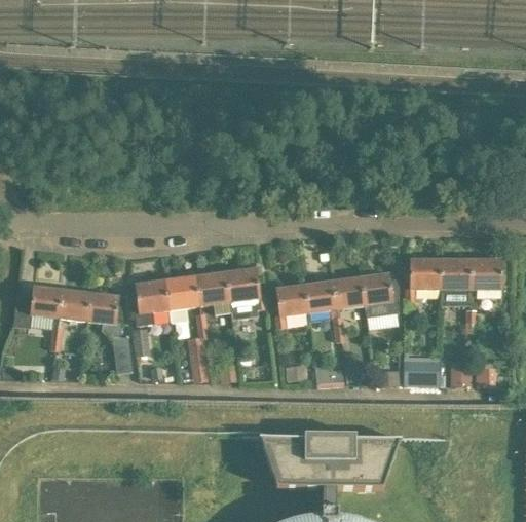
[(414,288),(441,288),(441,258),(409,258),(409,287),(406,287),(406,300),(414,300),(414,288)]
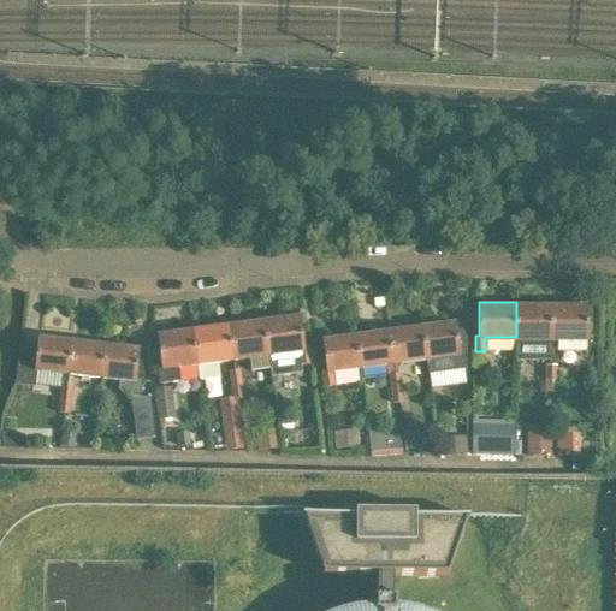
[(552,303),(516,302),(516,337),(516,357),(551,357),(551,337),(552,303)]
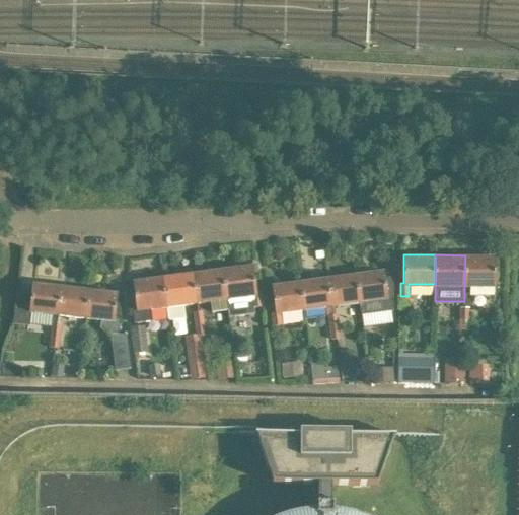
[(496,255),(465,255),(464,284),(496,285),(496,255)]
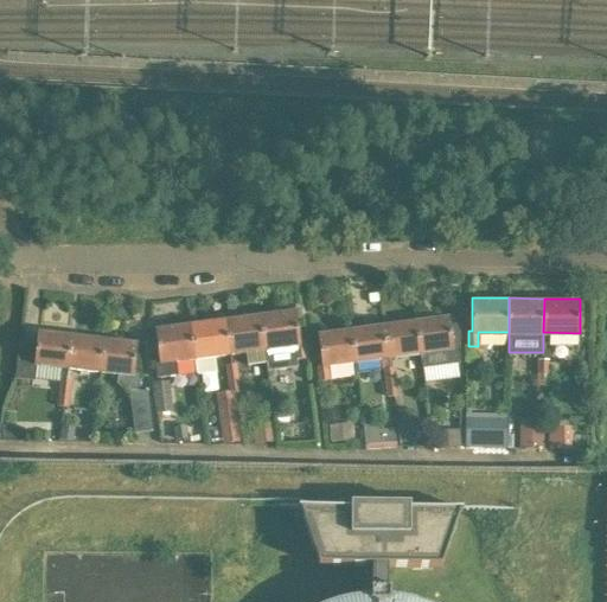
[(260,313),(263,347),(295,343),(296,357),(306,356),(304,340),(300,341),(296,308),(260,313)]
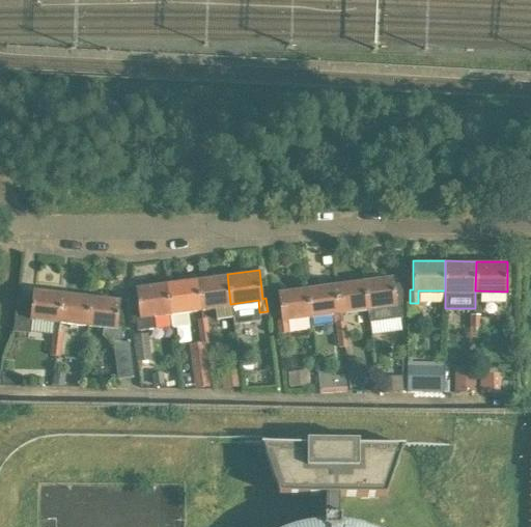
[(231,314),(230,304),(227,274),(196,278),(200,307),(215,306),(216,316),(231,314)]
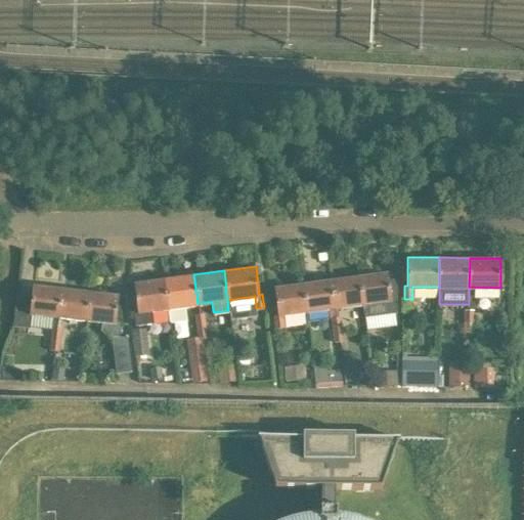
[(358,275),(362,303),(366,302),(368,314),(401,310),(397,276),(389,277),(388,271),(358,275)]
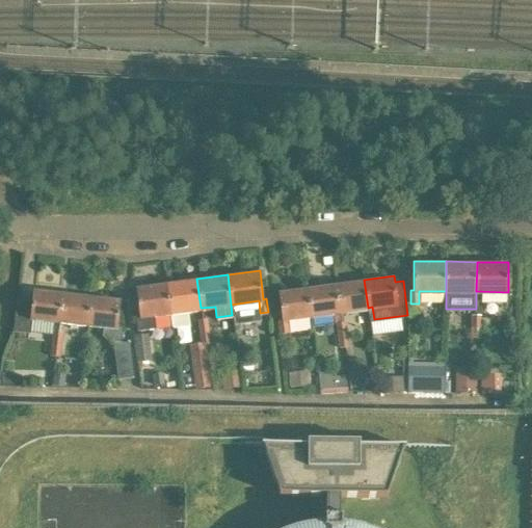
[(188,310),(201,308),(196,279),(165,283),(169,312),(171,326),(190,323),(188,310)]
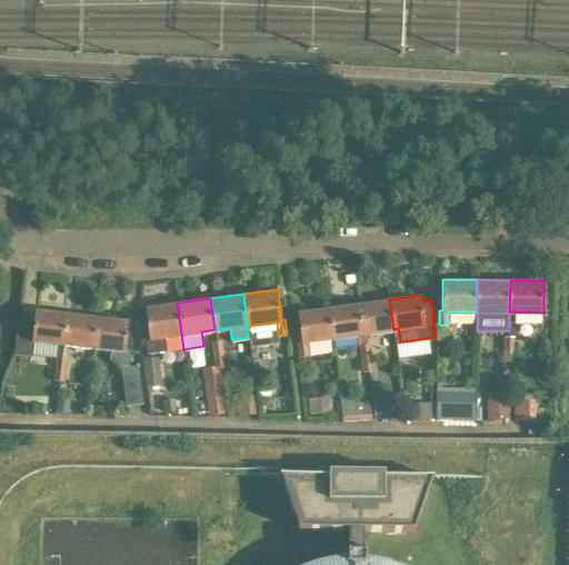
[(363,333),(393,329),(389,299),(359,303),(363,333)]
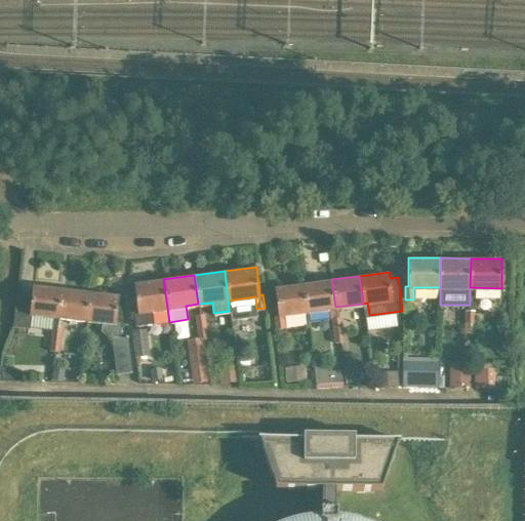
[(153,310),(167,308),(163,279),(133,283),(137,312),(134,312),(135,324),(154,322),(153,310)]
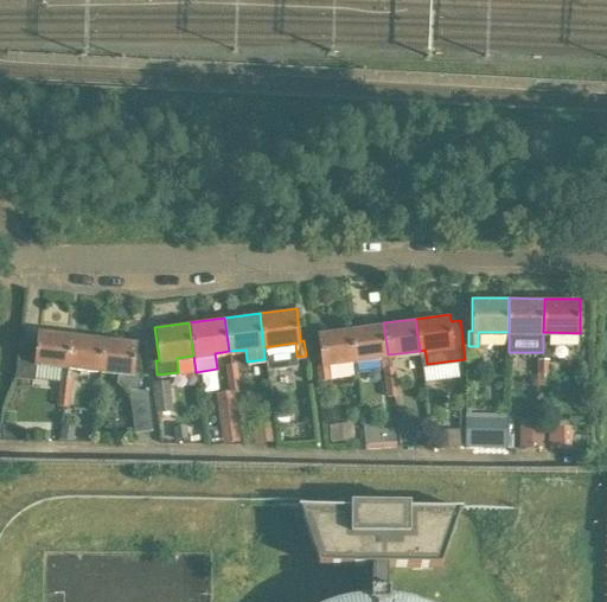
[(355,359),(388,354),(383,322),(350,327),(355,359)]
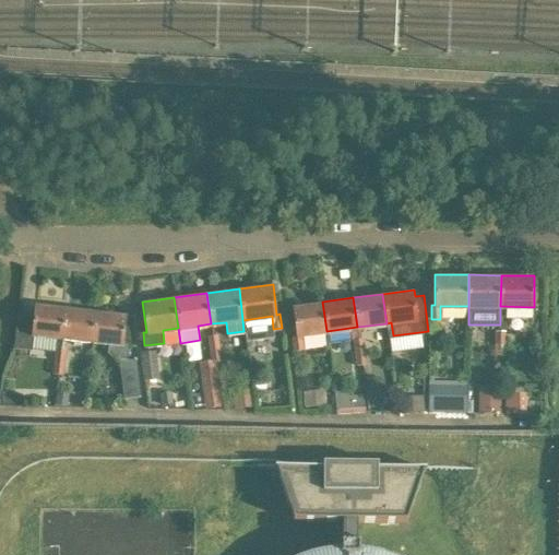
[(301,334),(326,331),(322,302),(293,306),(296,334),(293,335),(294,349),(302,347),(301,334)]
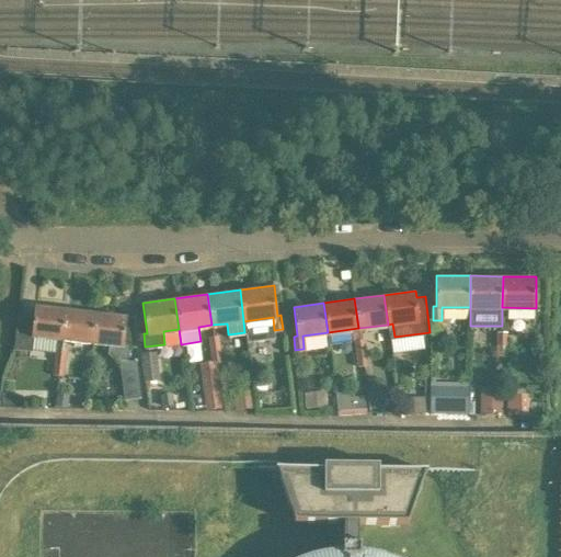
[(33,334),(61,338),(65,308),(35,305),(34,315),(16,314),(13,347),(32,349),(33,334)]
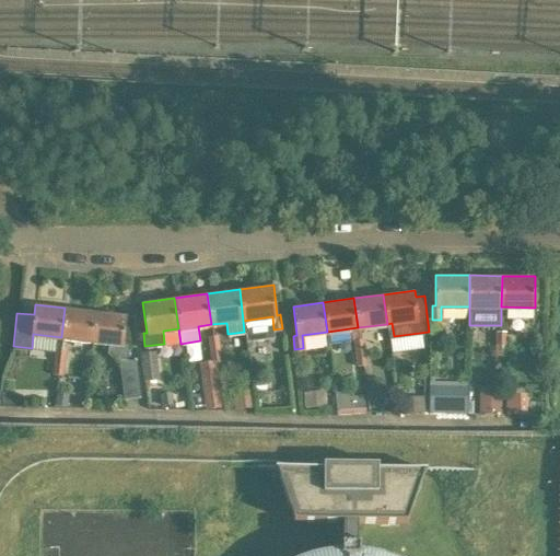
[(94,311),(65,308),(61,337),(91,340),(94,311)]
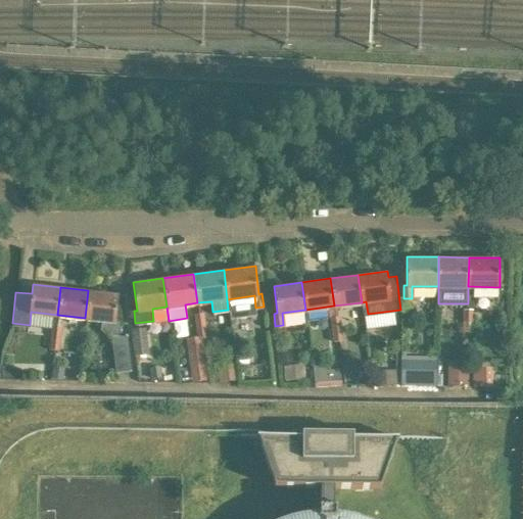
[(85,318),(101,320),(100,328),(106,334),(110,334),(115,370),(131,369),(128,335),(117,333),(119,321),(115,321),(119,293),(88,290),(85,318)]
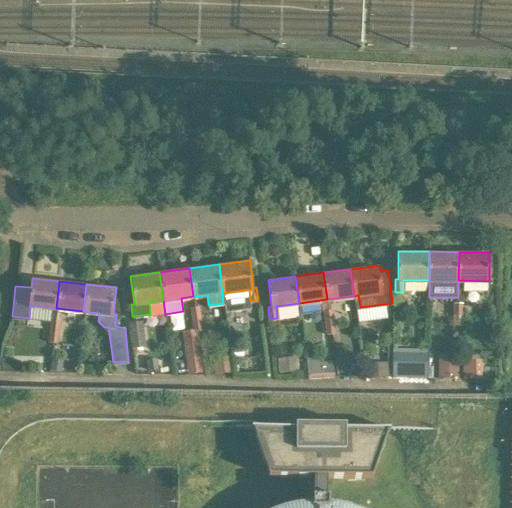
[(191,305),(192,316),(200,315),(199,304),(191,305)]
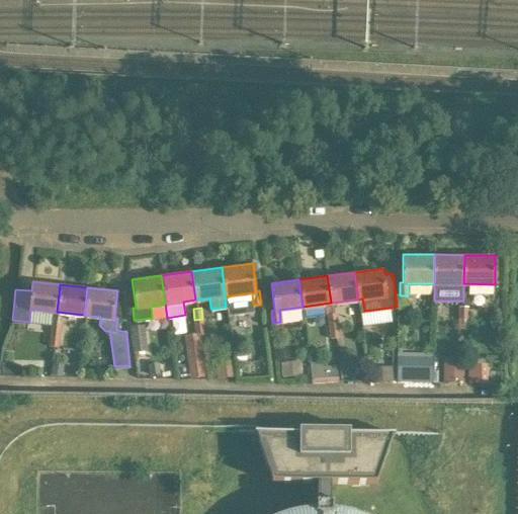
[(328,312),(329,323),(337,322),(336,311),(328,312)]
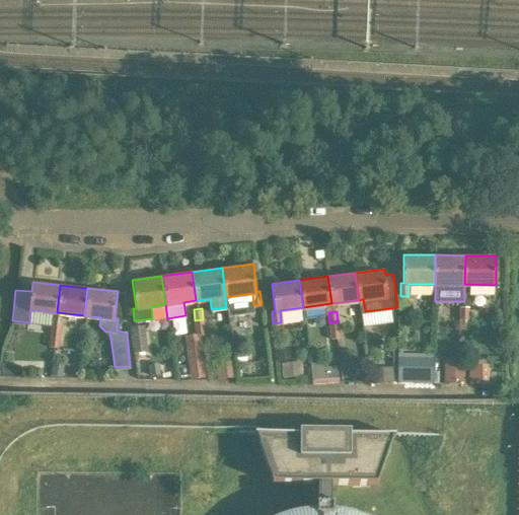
[(51,319),(50,332),(60,333),(61,320),(51,319)]
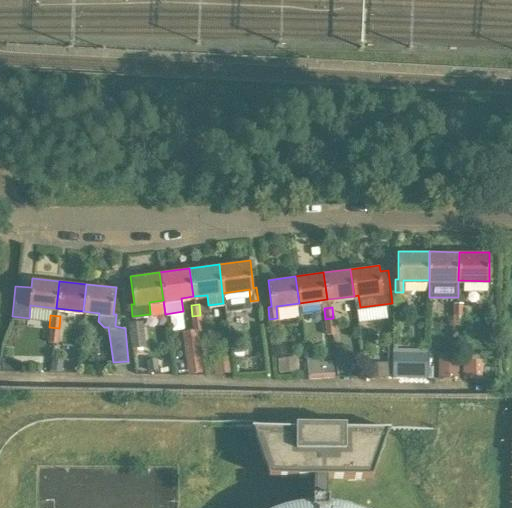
[(192,316),(194,328),(184,329),(188,354),(200,352),(197,328),(202,328),(200,315),(192,316)]
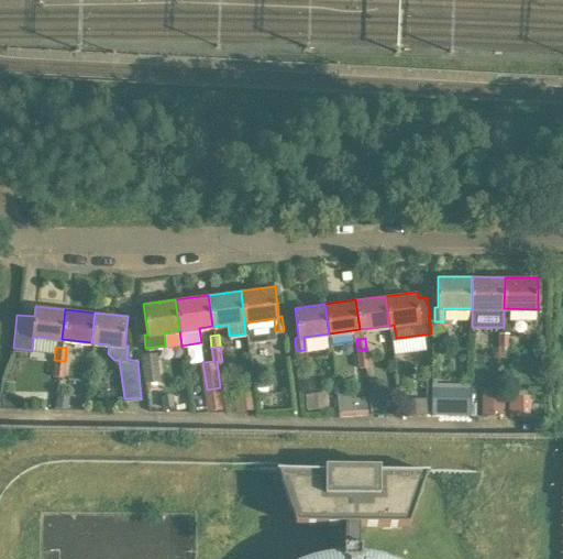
[(368,364),(366,350),(357,351),(360,365),(368,364)]
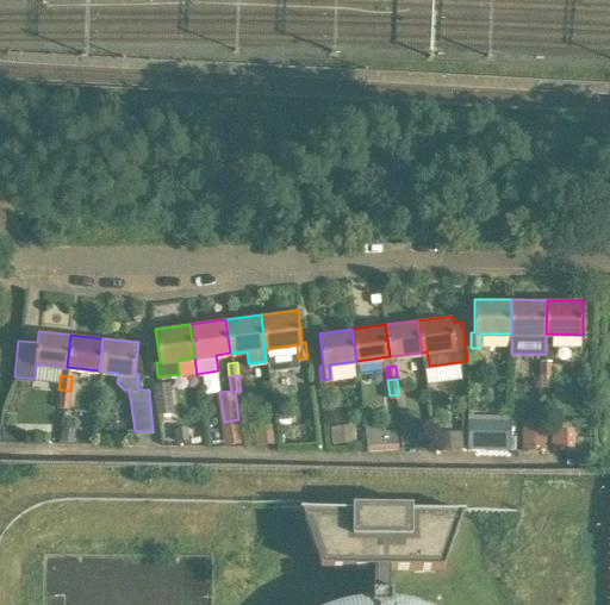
[(169,380),(154,382),(157,412),(173,410),(169,380)]
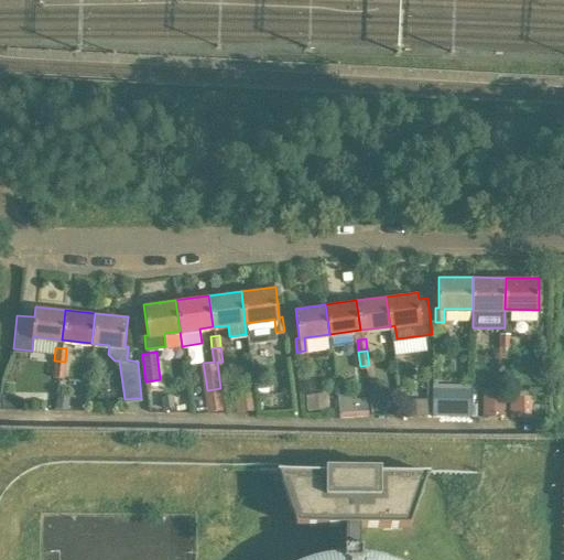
[(65,362),(54,361),(53,374),(63,375),(65,362)]
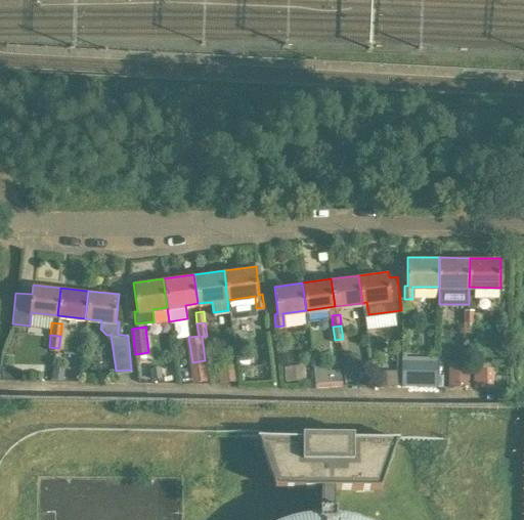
[(314,381),(342,380),(341,366),(328,367),(326,360),(313,361),(314,381)]
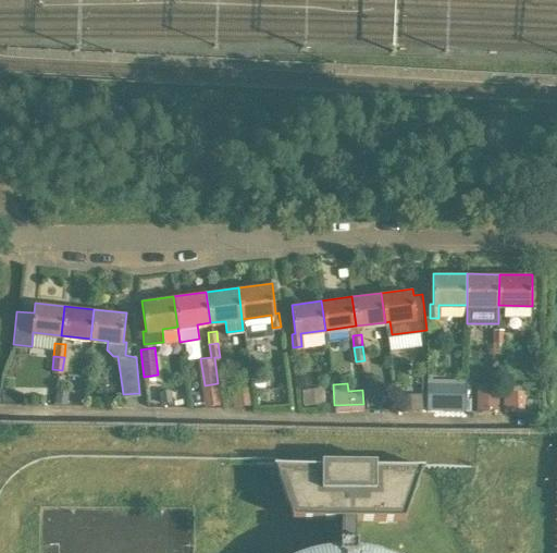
[(429,383),(428,407),(465,408),(465,383),(429,383)]
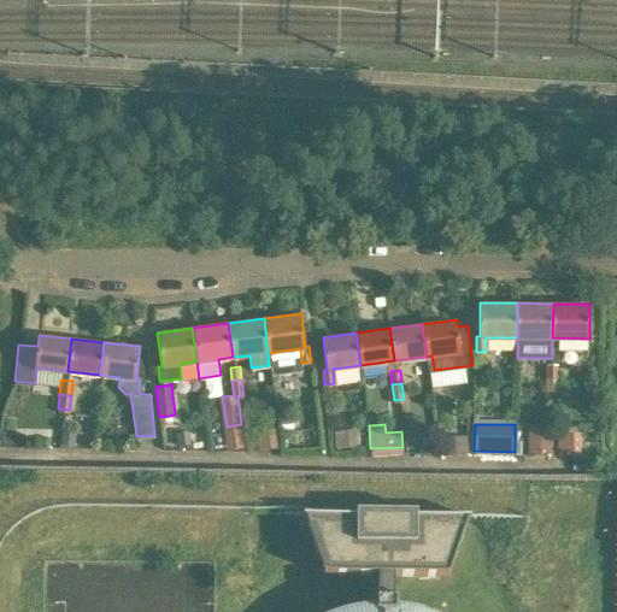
[(1,441),(12,441),(12,434),(6,429),(1,429),(1,441)]
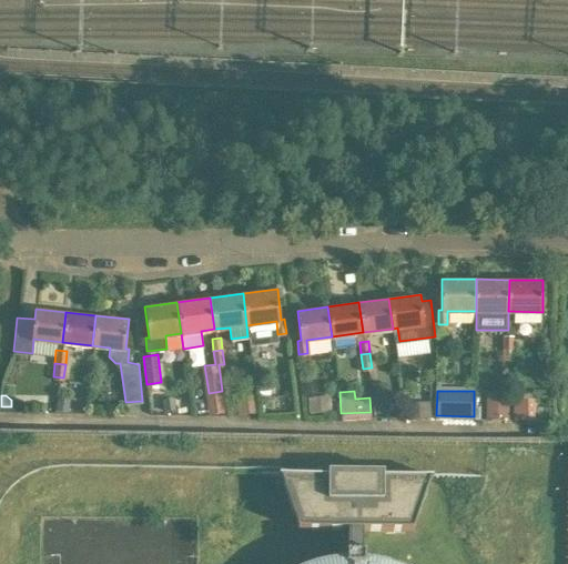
[(254,395),(235,398),(237,413),(256,411),(254,395)]
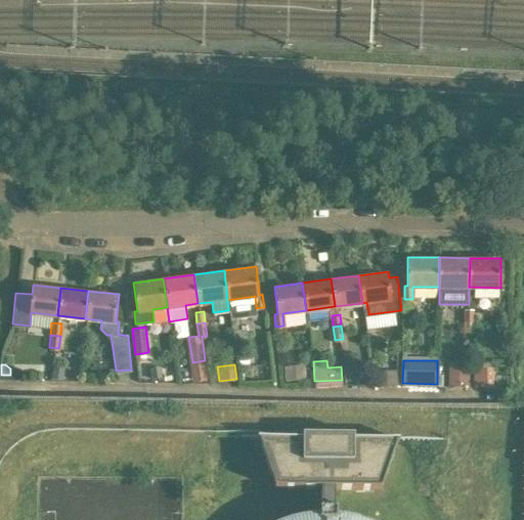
[(160,377),(159,365),(150,366),(151,377),(160,377)]
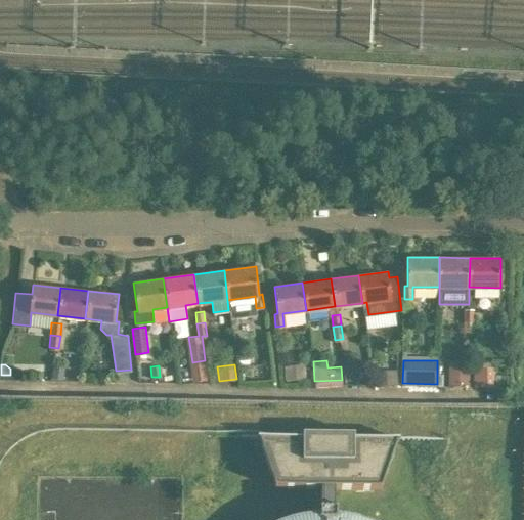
[(303,365),(285,366),(285,380),(304,379),(303,365)]
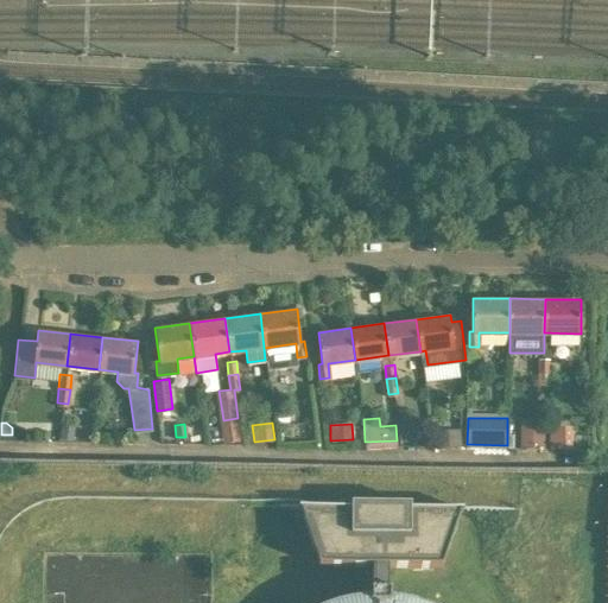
[(545,446),(545,424),(524,424),(524,446),(545,446)]
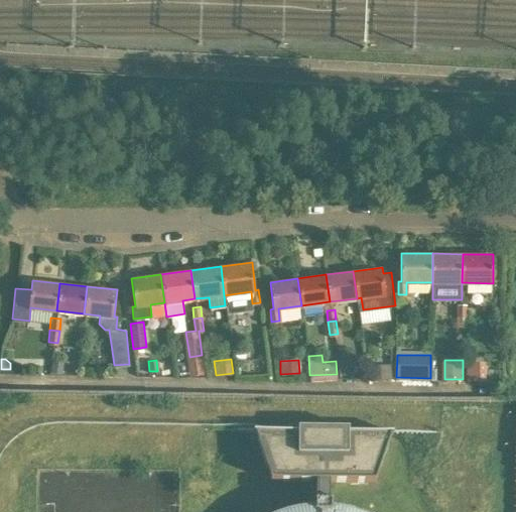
[(485,360),(466,360),(466,380),(485,380),(485,360)]
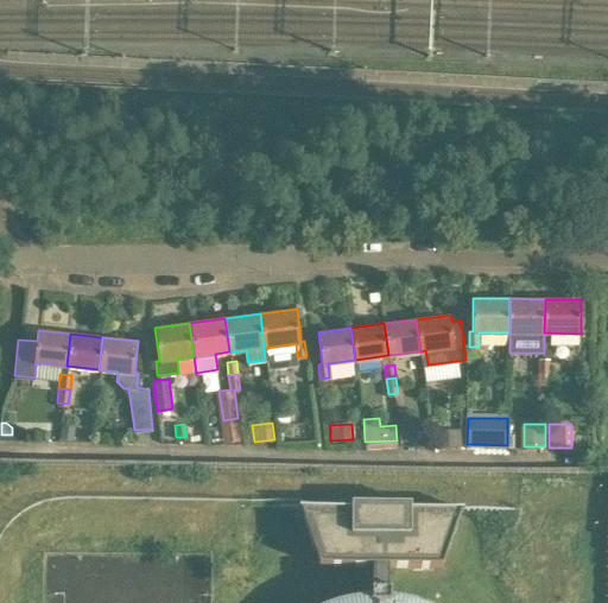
[(58,437),(70,438),(71,426),(61,425),(58,437)]
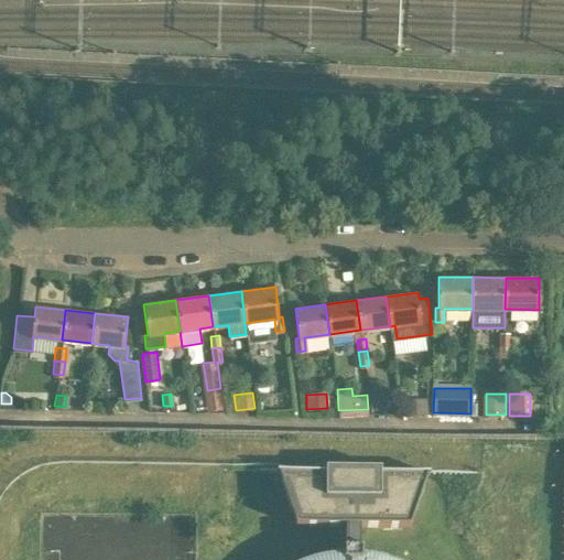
[(424,398),(401,399),(402,415),(425,413),(424,398)]
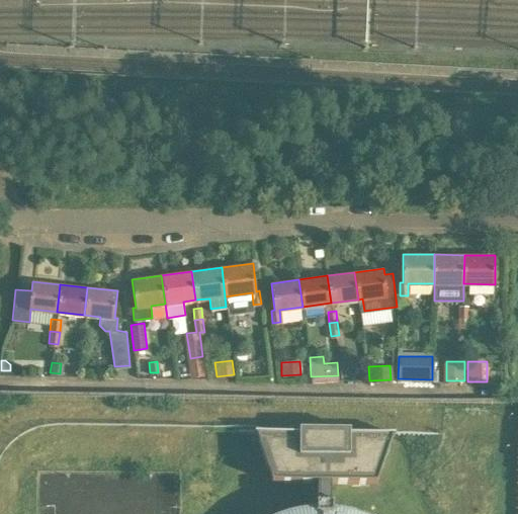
[(333,501),(330,501),(330,481),(376,482),(394,432),(350,431),(350,426),(298,426),(298,430),(255,429),(271,481),(317,481),(317,501),(316,501),(316,508),(305,509),(293,511),(283,513),(282,513),(360,513),(354,512),(344,510),(333,508),(333,501)]
